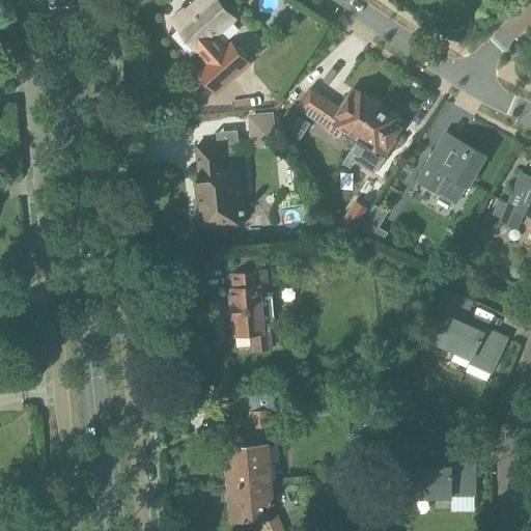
[(200,51),(213,64),(199,76),(216,95),(248,66),(231,48),(223,54),(212,42),(232,22),(227,16),(230,14),(223,5),(220,7),(213,0),(201,0),(174,25),(199,52),(200,51)]
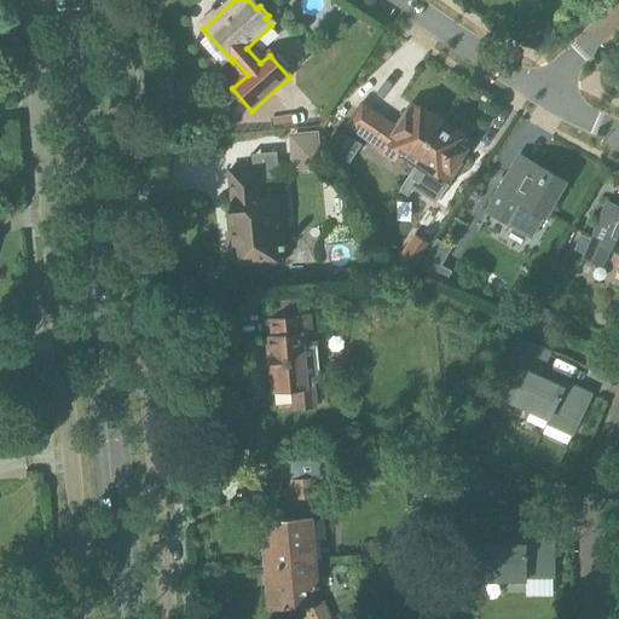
[(172,71),(150,73),(151,92),(173,90),(172,71)]
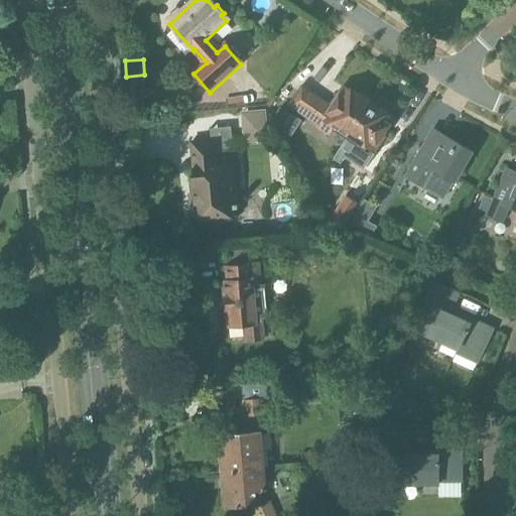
[(128,96),(146,94),(145,84),(127,86),(128,96)]
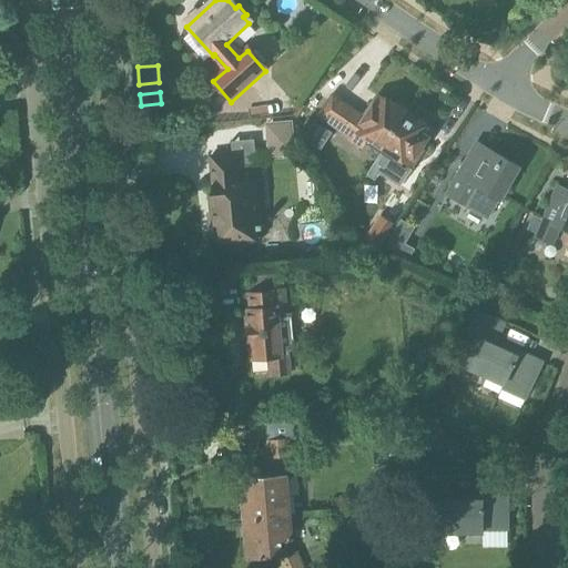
[(369,140),(383,149),(408,111),(407,110),(406,104),(401,100),(393,101),(384,94),(376,107),(375,105),(365,119),(335,98),(322,117),(344,132),(343,134),(364,148),(369,140)]
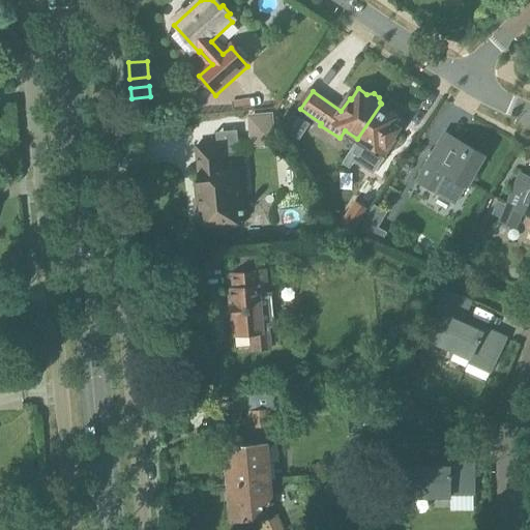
[(392,111),(381,104),(357,139),(358,140),(343,164),(351,169),(355,163),(374,176),(385,158),(380,155),(382,153),(386,155),(409,121),(405,119),(405,114),(399,110),(392,111)]
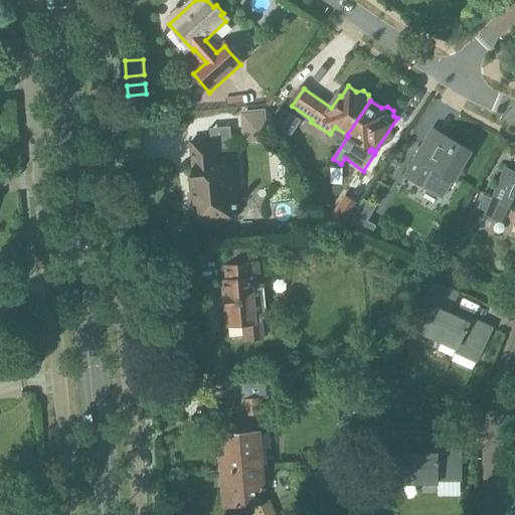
[(210,129),(211,141),(191,143),(195,178),(191,178),(195,219),(200,218),(200,221),(233,217),(233,215),(238,214),(232,163),(236,163),(234,150),(233,150),(231,127),(210,129)]
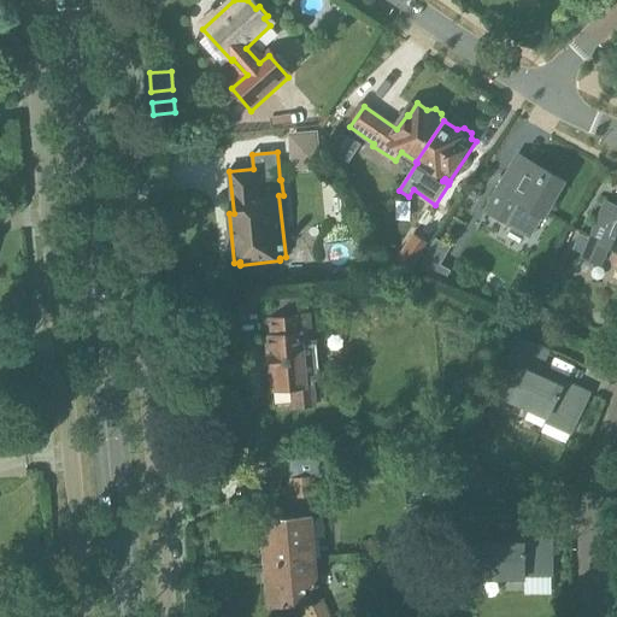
[(565,182),(518,156),(488,209),(534,234),(565,182)]
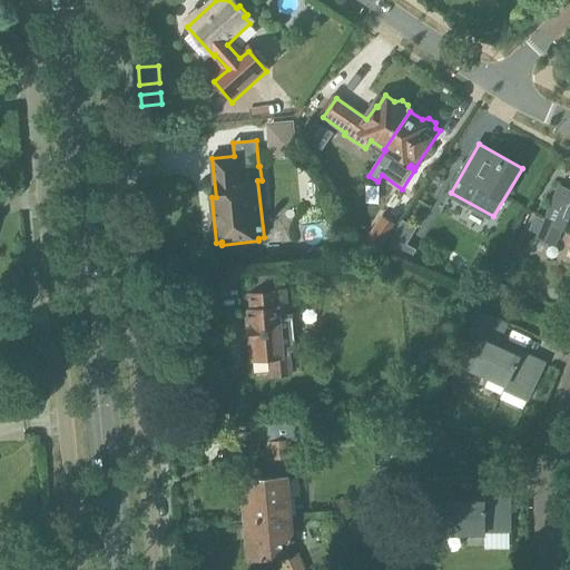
[(569,190),(561,186),(547,220),(536,216),(529,231),(540,235),(539,238),(556,245),(564,228),(569,231),(569,239),(568,244),(569,244),(569,190)]
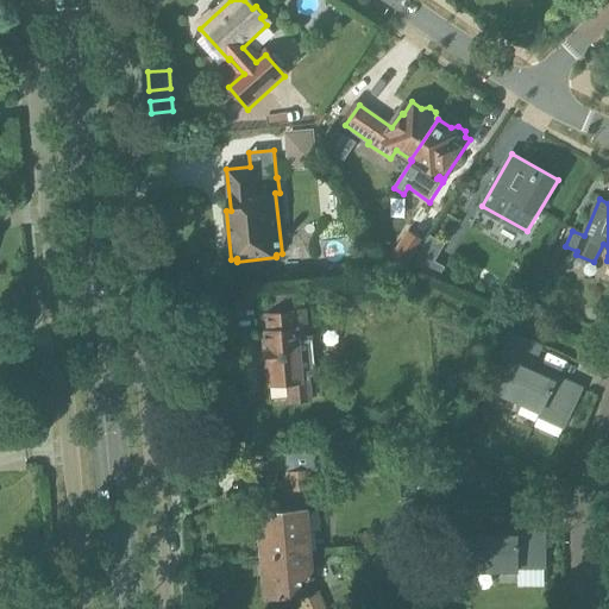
[(400,277),(433,228),(416,219),(391,256),(395,259),(391,264),(400,277)]
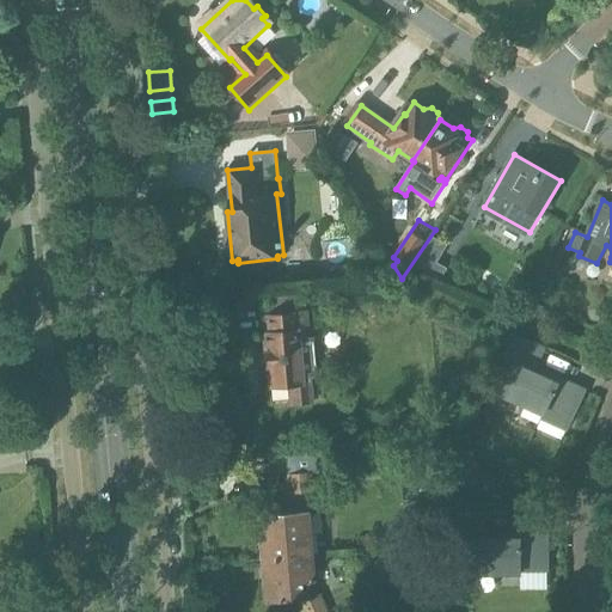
[(446,246),(433,238),(416,265),(430,274),(446,246)]
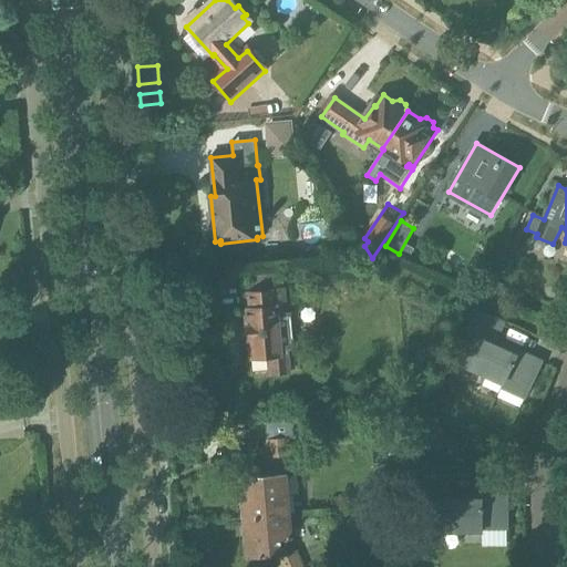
[(496,299),(503,285),(487,278),(481,292),(496,299)]
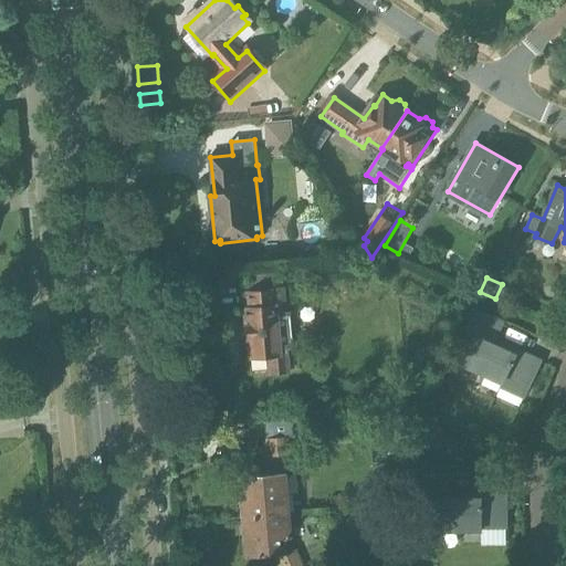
[(244,292),(245,306),(244,306),(244,310),(243,310),(248,358),(265,356),(266,374),(287,371),(285,349),(293,348),(289,311),(284,312),(282,287),(244,292)]
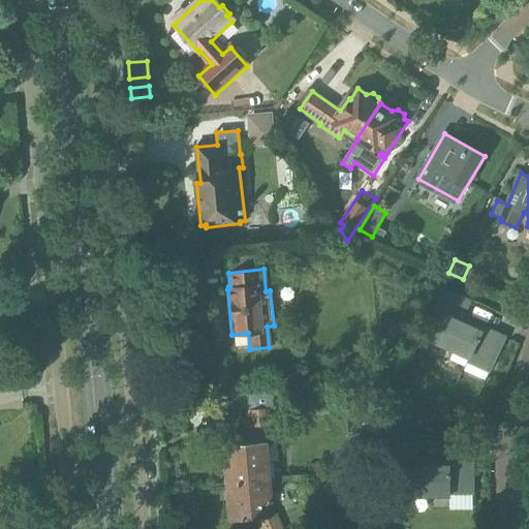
[(447,288),(433,310),(446,316),(435,342),(470,358),(468,362),(490,372),(505,338),(489,330),(489,328),(479,323),(476,328),(462,321),(472,301),(447,288)]
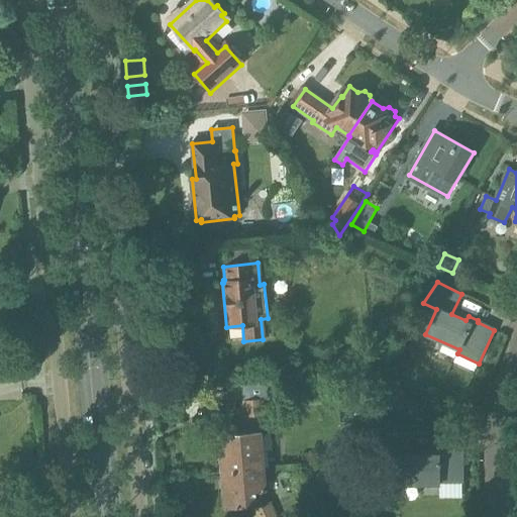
[(336,365),(346,374),(356,362),(345,353),(336,365)]
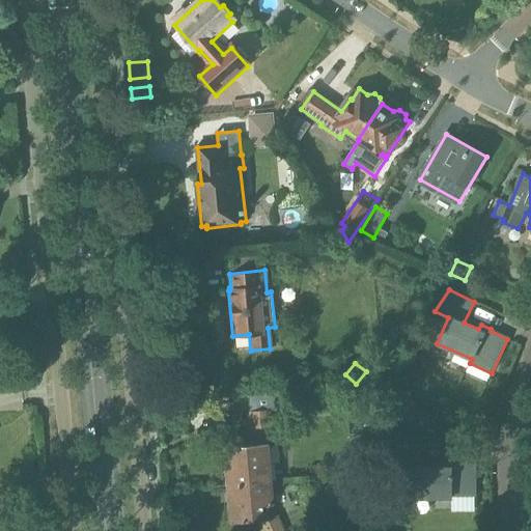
[(225,485),(270,480),(266,430),(271,430),(269,411),(294,408),(292,391),(247,395),(248,411),(247,412),(250,446),(221,448),(225,485)]
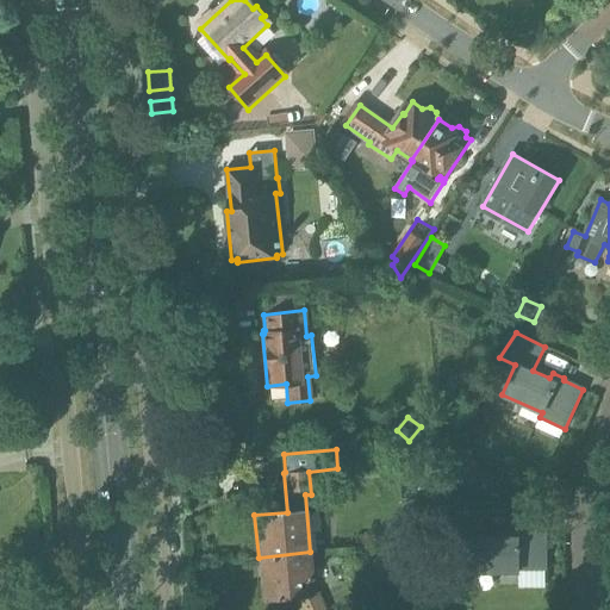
[(460,552),(460,539),(465,539),(465,524),(484,524),(484,510),(443,511),(444,540),(449,540),(449,553),(460,552)]
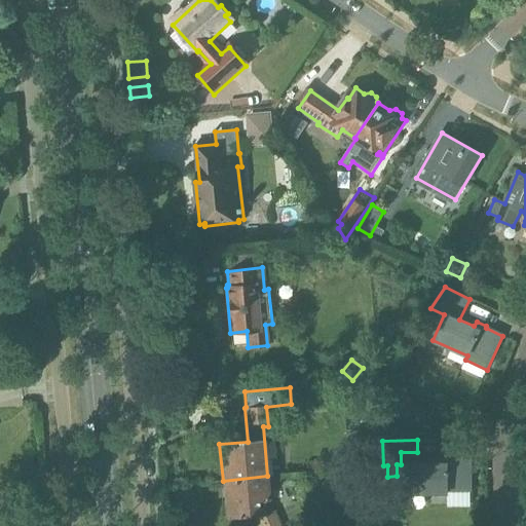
[(447,460),(447,463),(409,464),(409,478),(386,478),(389,512),(410,512),(410,494),(448,493),(448,489),(471,489),(471,460),(447,460)]
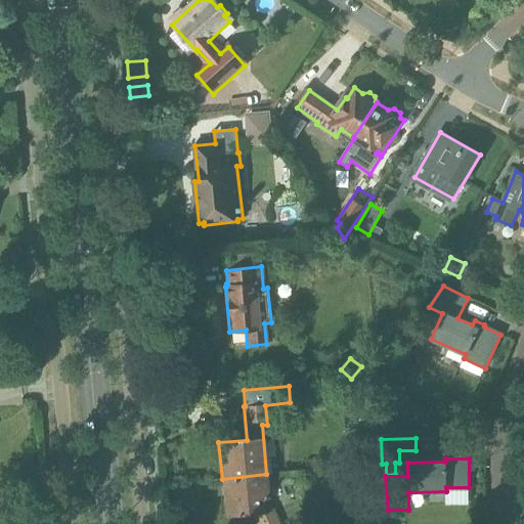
[(266,474),(222,479),(225,515),(252,513),(256,523),(280,523),(274,508),(269,510),(266,474)]
